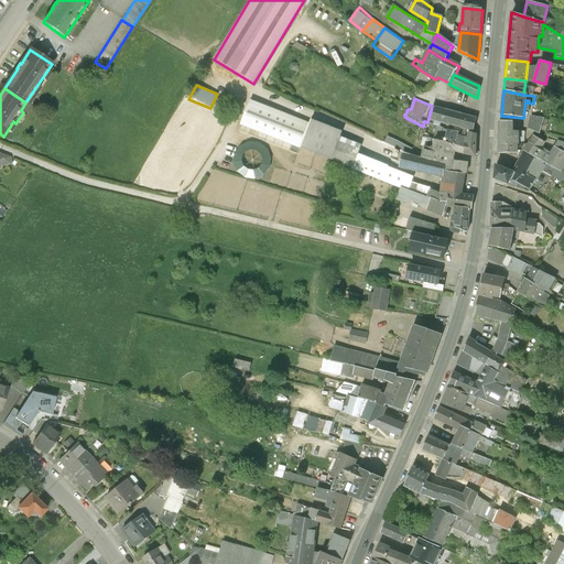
[(261,111),(248,106),(241,123),(255,129),(261,111)]
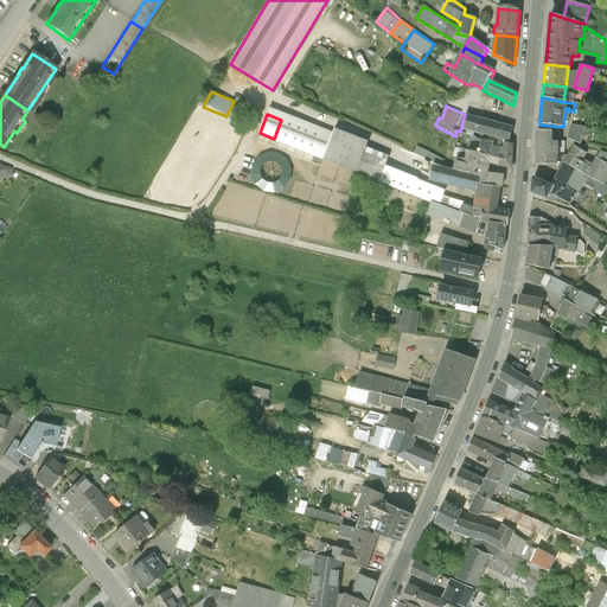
[(512,128),(466,115),(462,128),(487,135),(510,141),(512,128)]
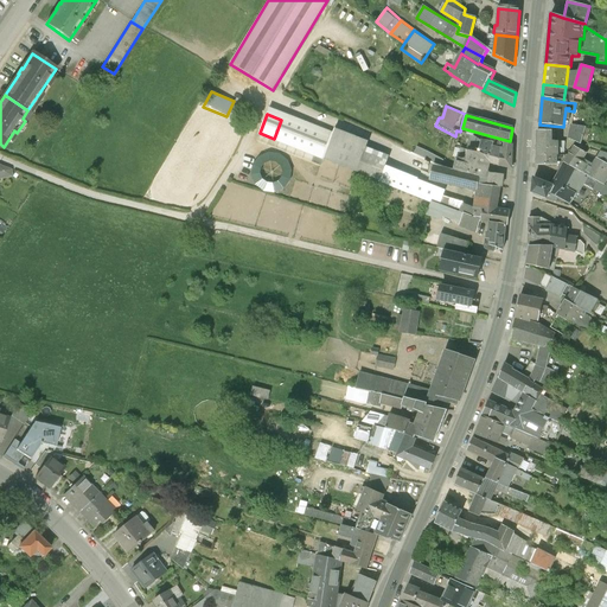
[(304,129),(281,120),(274,139),(296,147),(304,129)]
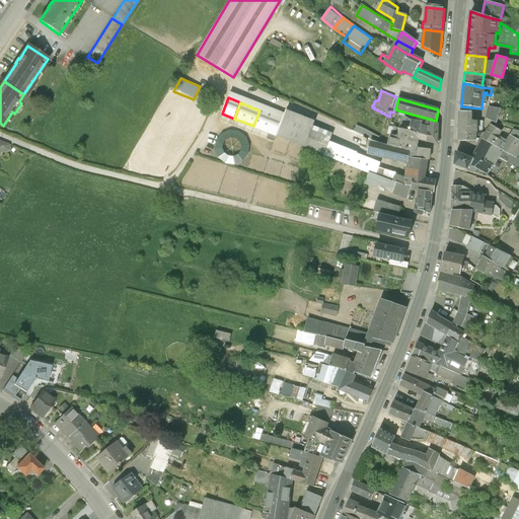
[(501,109),(489,106),(486,119),(497,124),(497,123),(501,109)]
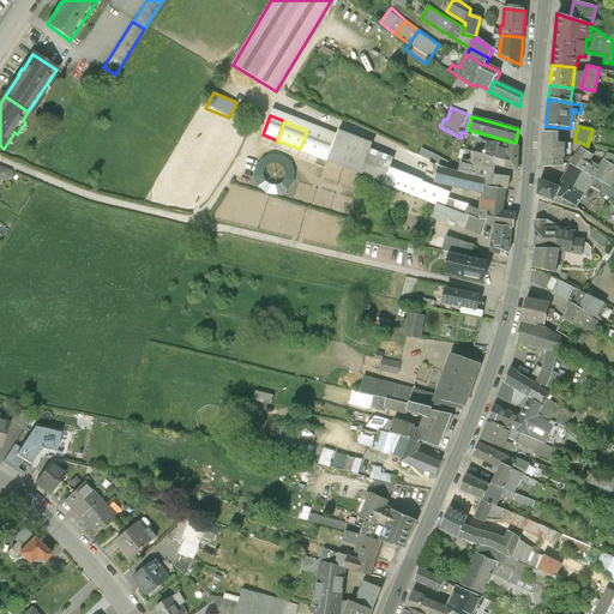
[(374,140),(339,127),(335,139),(327,161),(361,174),(371,151),(374,140)]
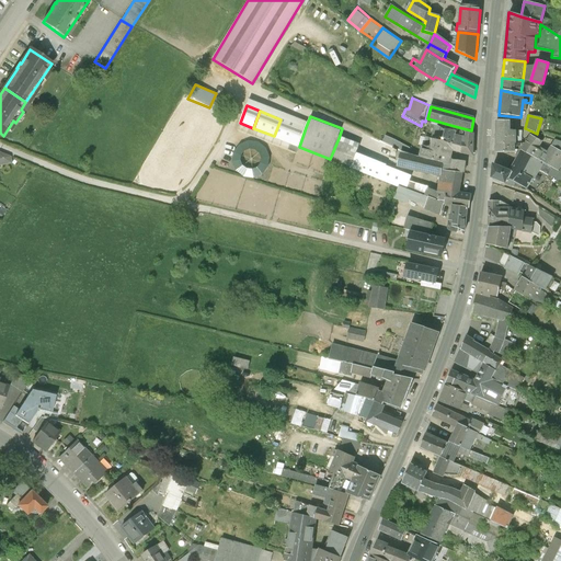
[(306,127),(282,117),(281,119),(274,136),(299,147),(306,127)]
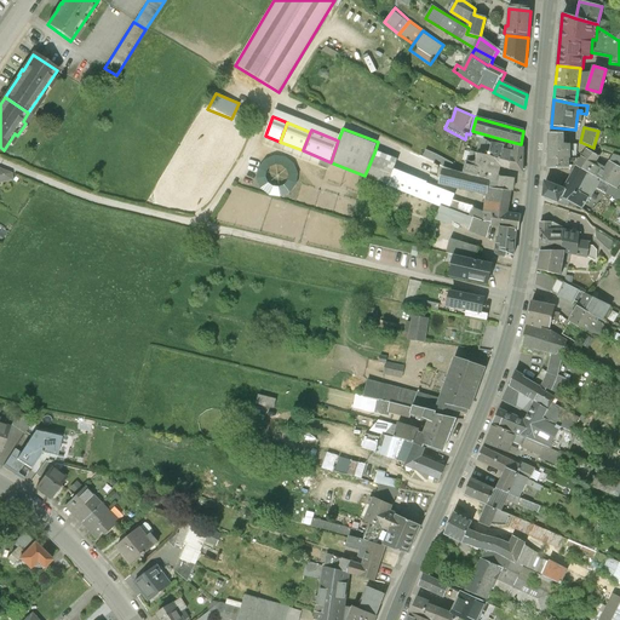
[(563,135),(549,135),(549,145),(563,144),(563,135)]
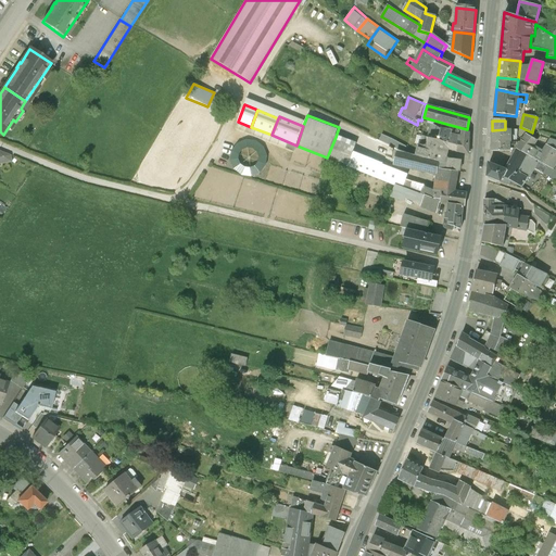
[(441,128),(438,140),(449,143),(451,134),(452,130),(441,128)]
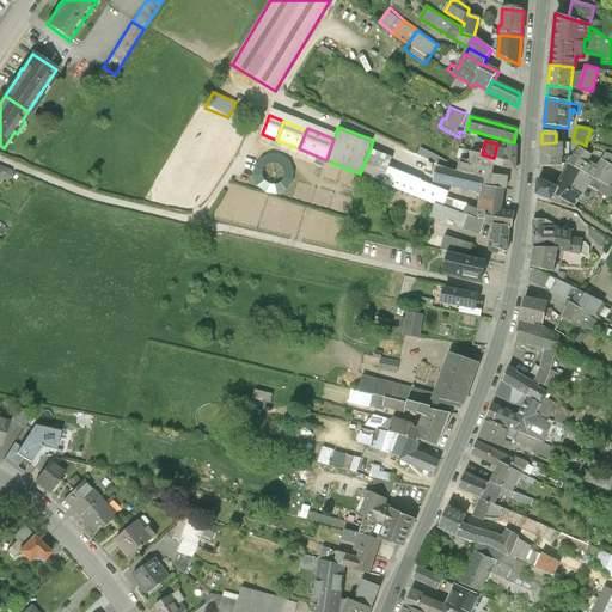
[(556,142),(542,144),(542,158),(562,157),(562,142),(556,142)]
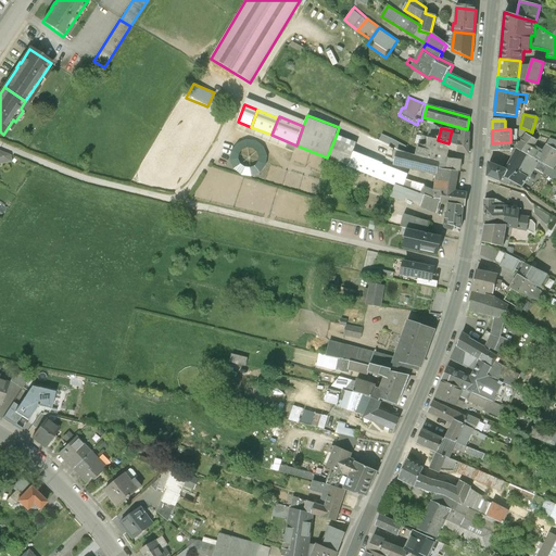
[(470,131),(463,130),(462,137),(458,136),(457,152),(468,154),(470,131)]
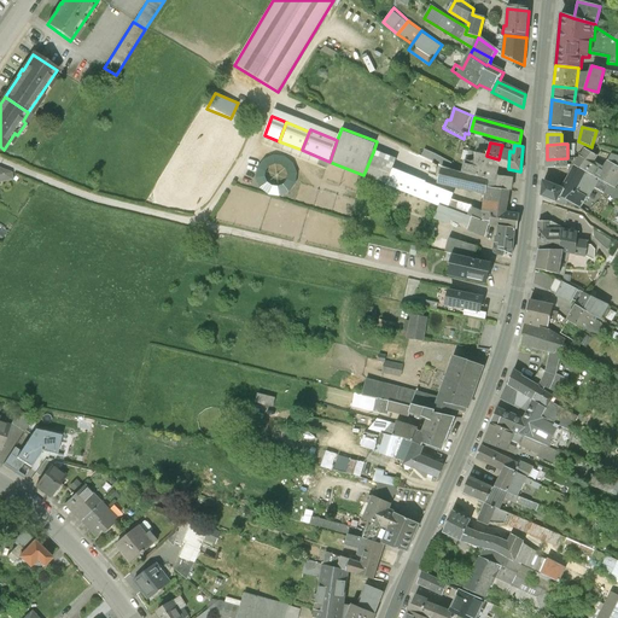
[(499,159),(487,156),(479,155),(477,164),(477,165),(496,170),(497,167),(508,169),(509,151),(501,149),(499,159)]
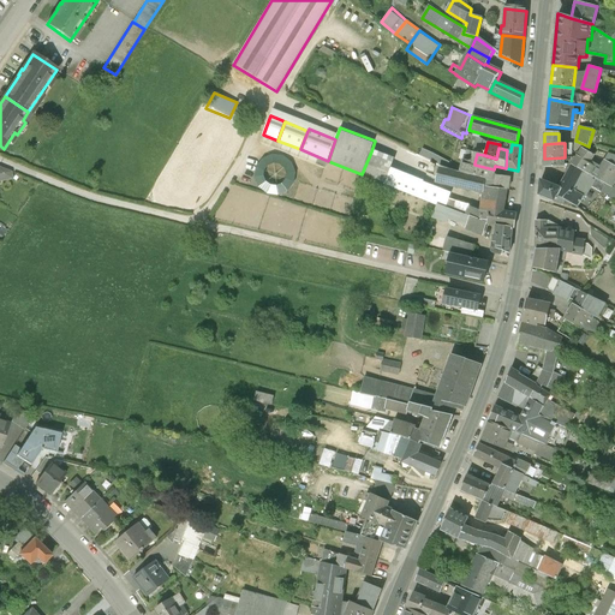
[(423,149),(419,155),(441,165),(442,157),(423,149)]
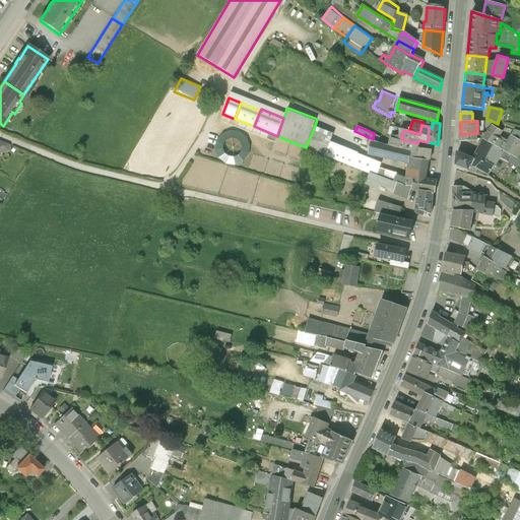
[(502,132),(492,126),(488,132),(494,136),(499,138),(500,137),(502,132)]
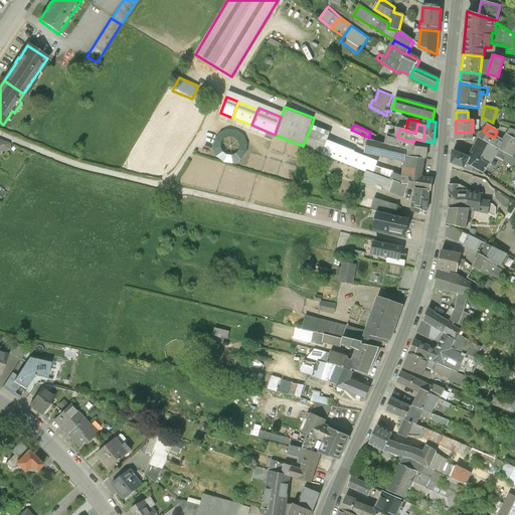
[(330,134),(311,127),(303,146),(322,153),(326,144),(330,134)]
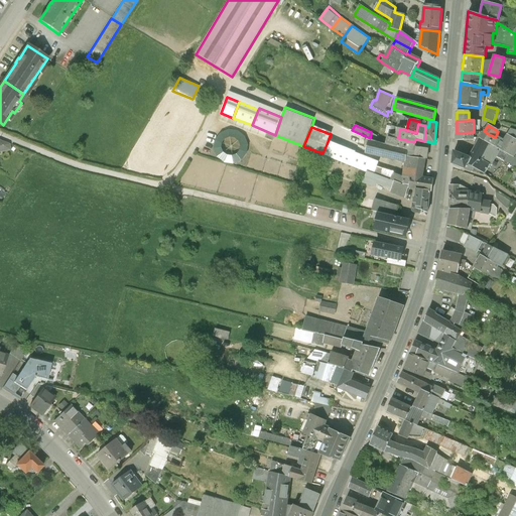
[(214,159),(244,163),(249,133),(219,128),(214,159)]
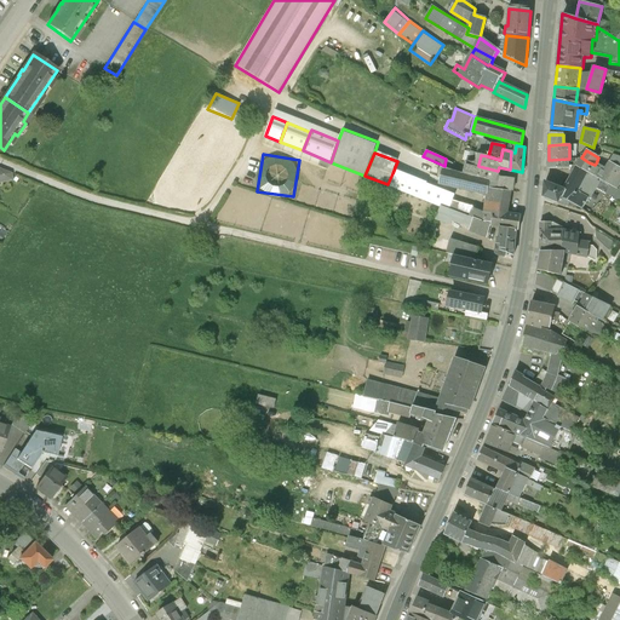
[(619,156),(613,155),(609,161),(619,167),(619,156)]
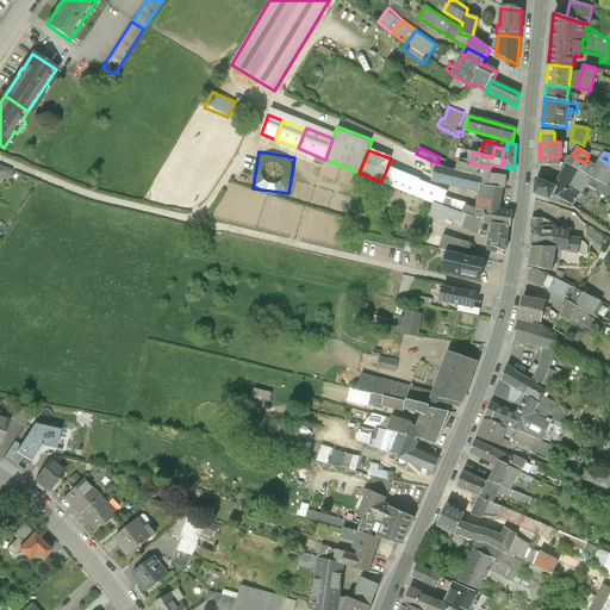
[(560,156),(540,157),(540,167),(560,166),(566,169),(568,165),(579,172),(585,162),(579,160),(572,155),(571,159),(560,160),(560,156)]
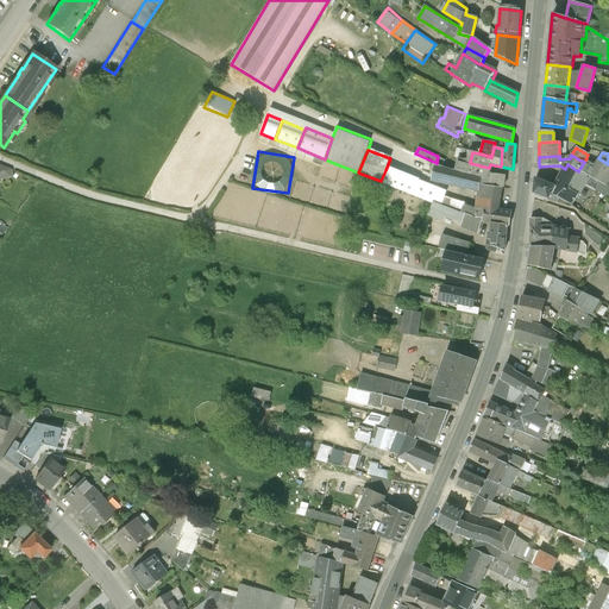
[(594,165),(585,161),(584,162),(578,171),(589,176),(607,187),(608,181),(608,164),(598,158),(594,165)]
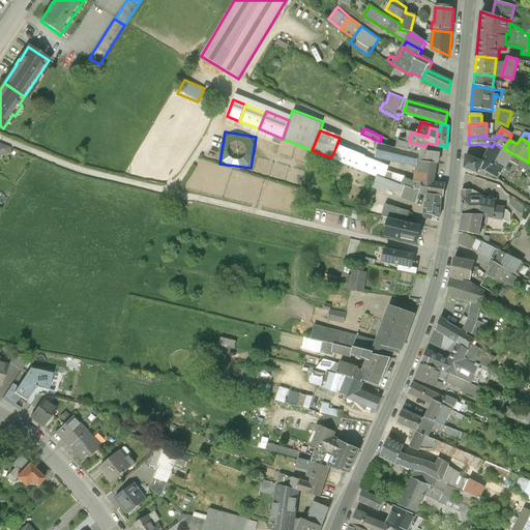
[(425,146),(409,142),(409,141),(400,139),(396,149),(428,156),(427,163),(437,164),(438,164),(439,153),(424,150),(425,146)]
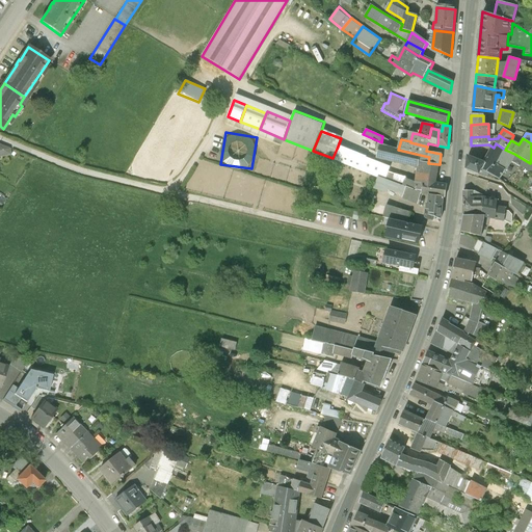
[(0,155),(10,155),(10,143),(0,143),(0,155)]
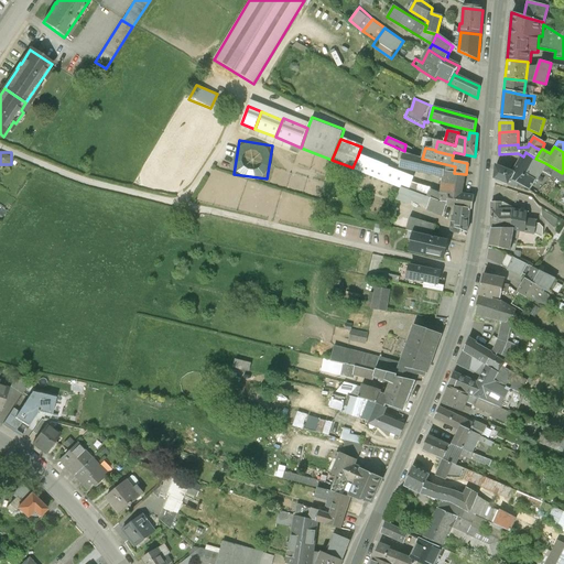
[(422,159),(419,158),(403,152),(401,166),(443,177),(442,184),(463,187),(465,174),(454,173),(455,166),(422,159)]
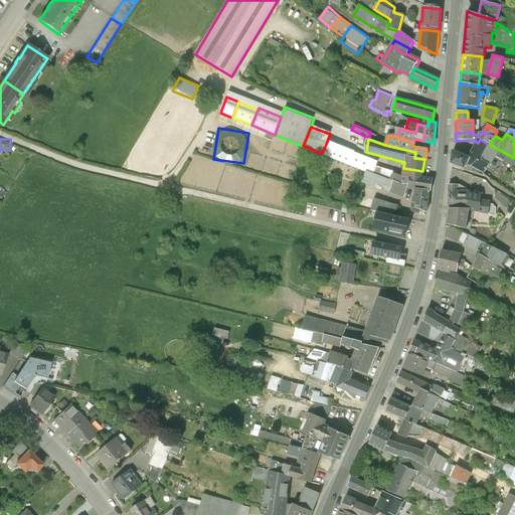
[(489,145),(480,139),(478,143),(469,158),(466,163),(484,173),(489,165),(480,160),(489,145)]
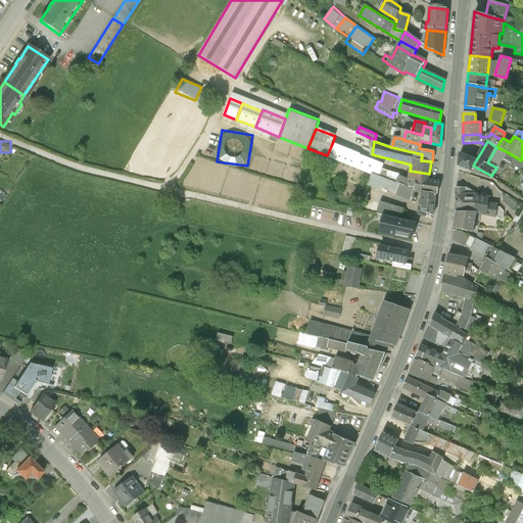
[(369,161),(331,146),(327,155),(354,167),(373,174),(394,182),(396,176),(398,176),(398,175),(381,168),(382,167),(369,161)]
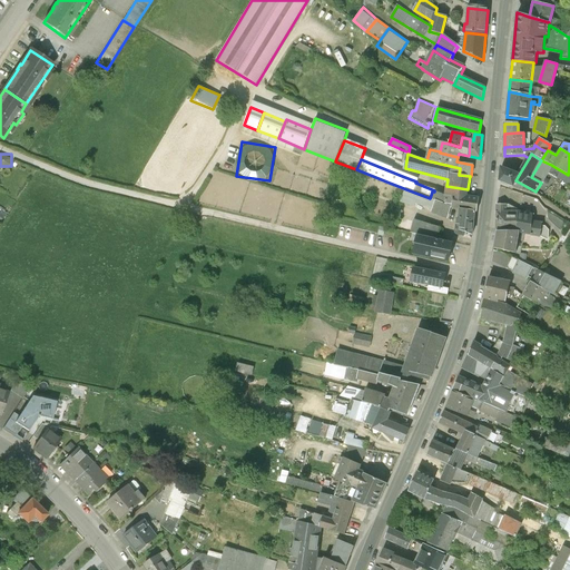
[(531,177),(541,183),(547,173),(551,165),(541,160),(531,177)]
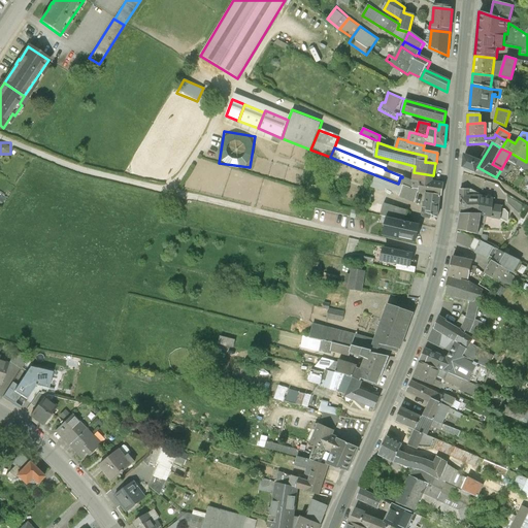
[(510,153),(506,160),(527,171),(527,170),(527,162),(526,162),(510,153)]
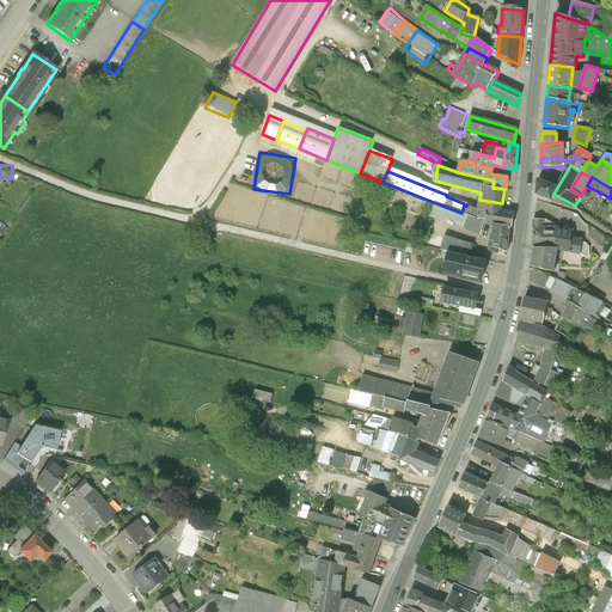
[(557,188),(538,179),(537,194),(551,200),(554,194),(557,188)]
